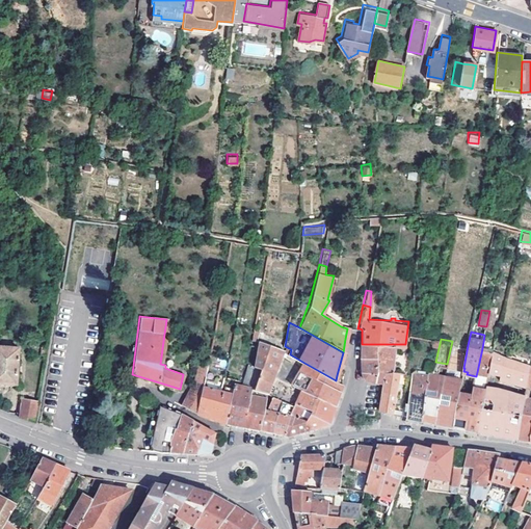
[(258,346),(255,365),(262,367),(255,387),(266,391),(268,392),(286,349),(259,340),(258,346)]
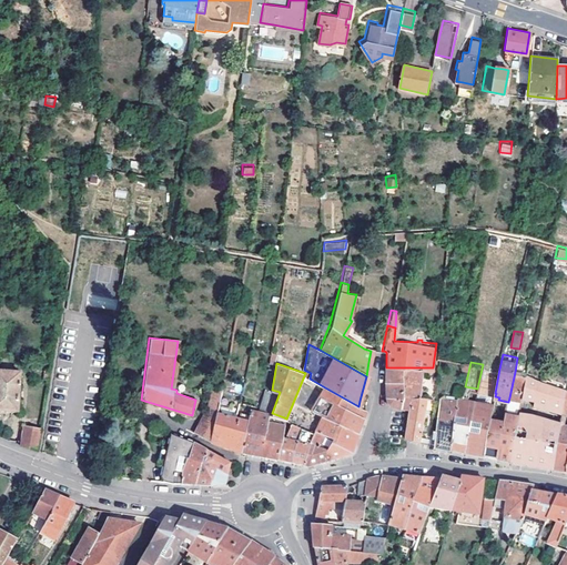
[(0,403),(18,405),(22,366),(0,364),(0,403)]
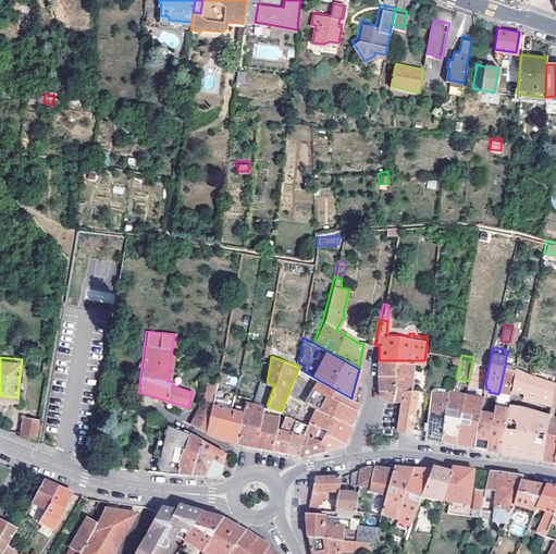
[(473,357),(468,381),(485,385),(490,361),(473,357)]
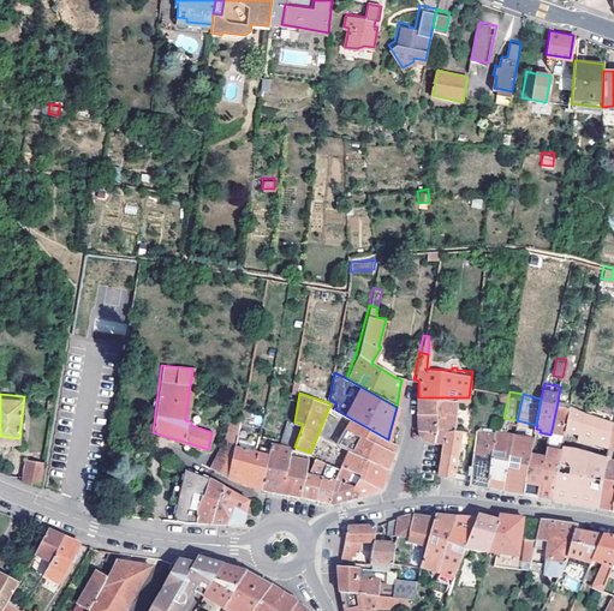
[(454,427),(459,397),(418,397),(417,401),(417,430),(421,437),(430,441),(436,441),(442,442),(445,426),(454,427)]
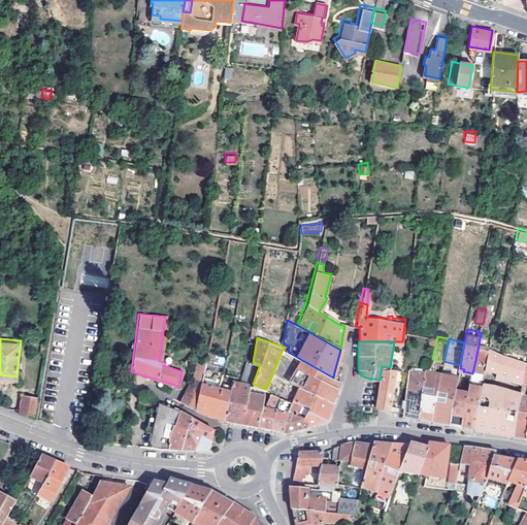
[(486,368),(490,349),(487,348),(479,346),(473,369),(486,371),(486,368)]
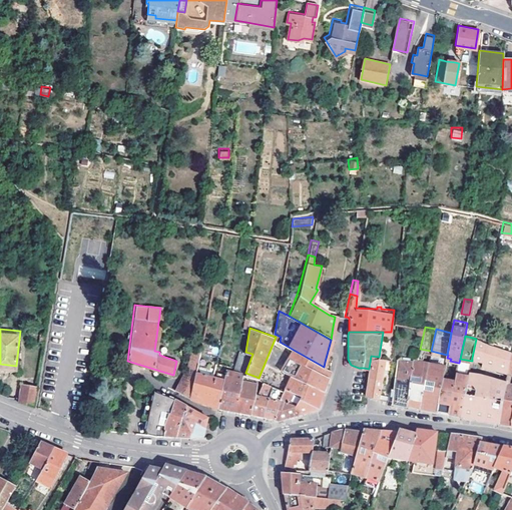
[(472,358),(484,363),(488,345),(476,339),(472,358)]
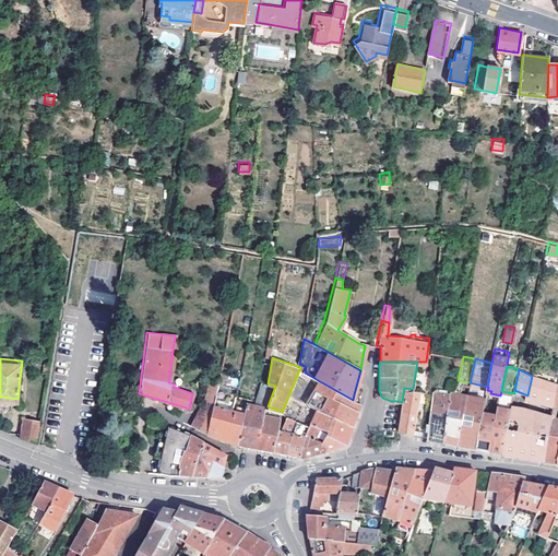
[(527,395),(526,403),(531,404),(531,401),(539,403),(544,379),(532,376),(527,395)]
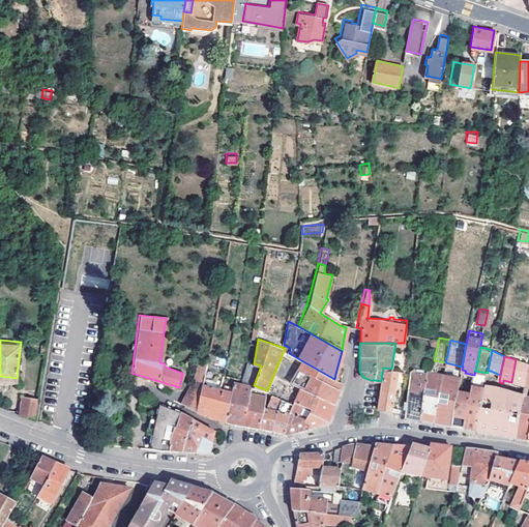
[(291,367),(297,370),(301,360),(296,357),(291,367)]
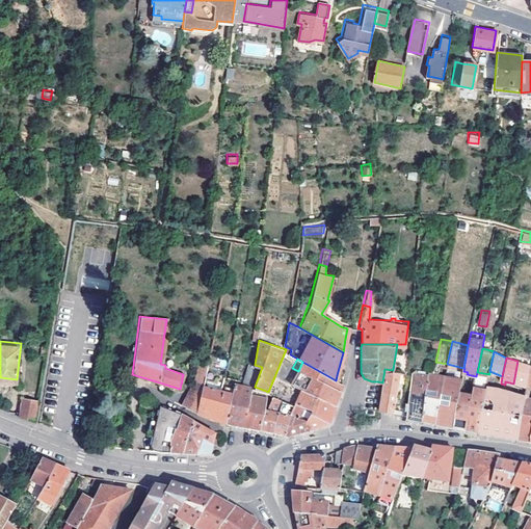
[(433,372),(435,362),(428,360),(426,369),(428,371),(433,372)]
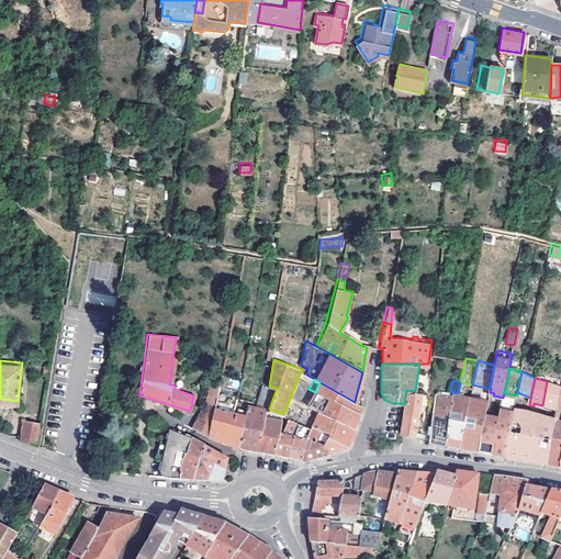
[(557,409),(560,386),(560,383),(547,381),(542,405),(557,409)]
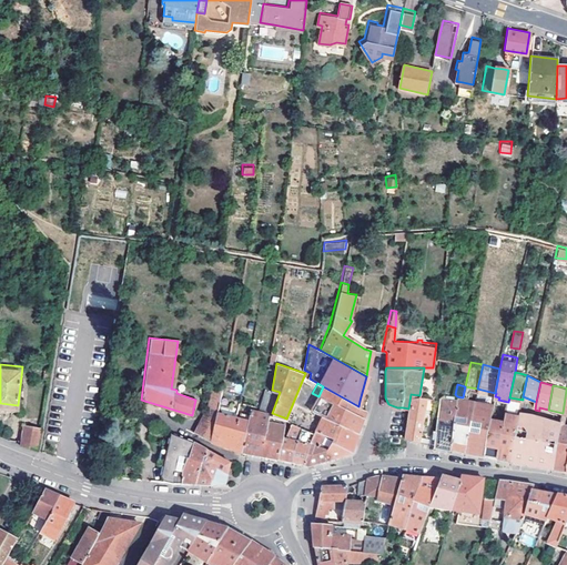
[(314,431),(303,464),(309,465),(325,460),(348,453),(352,452),(361,425),(365,411),(358,406),(323,386),(319,396),(313,410),(323,414),(314,431)]
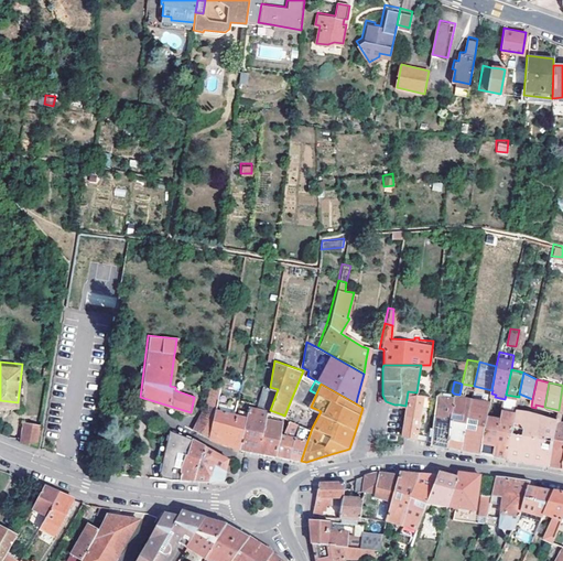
[(248,419),(240,448),(258,452),(277,455),(281,432),(282,414),(270,410),(278,389),(270,387),(264,386),(260,409),(251,408),(249,414),(248,419)]
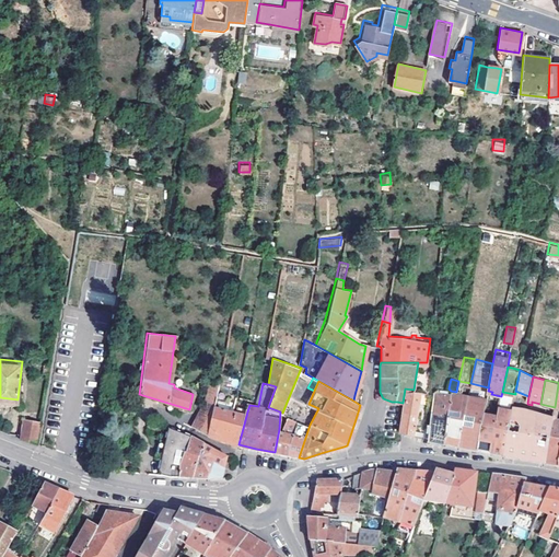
[(558,384),(555,407),(554,414),(544,460),(547,460),(558,462),(558,454),(558,384)]
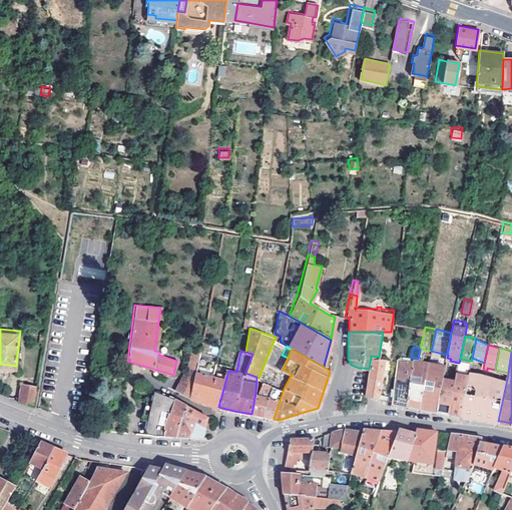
[(378,399),(382,373),(384,358),(379,357),(371,356),(369,369),(366,396),(378,399)]
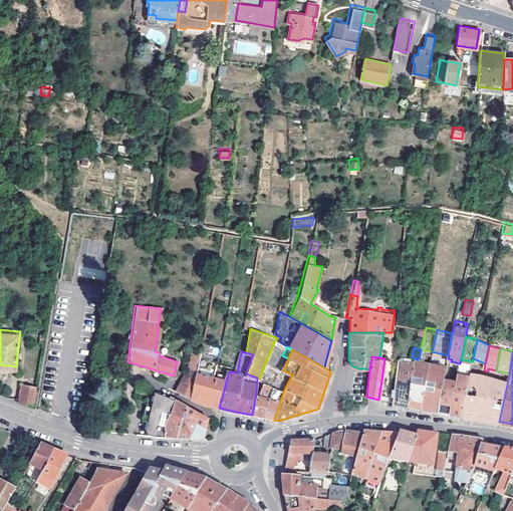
[(418,407),(420,408),(430,362),(419,359),(414,358),(414,362),(407,405),(418,407)]
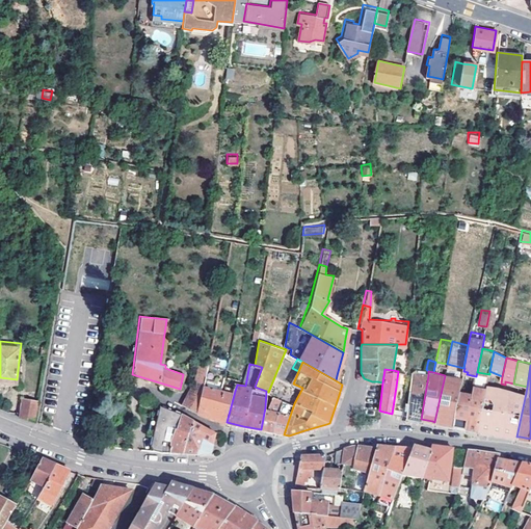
[(421,419),(428,375),(416,372),(416,374),(412,373),(410,379),(414,380),(409,417),(421,419)]
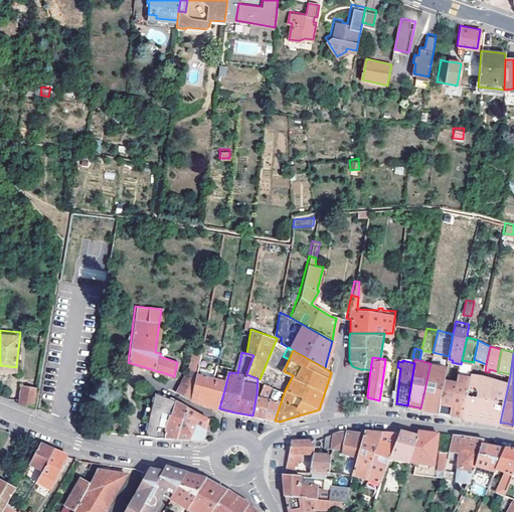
[(431,363),(420,408),(423,408),(438,411),(445,378),(448,366),(431,363)]
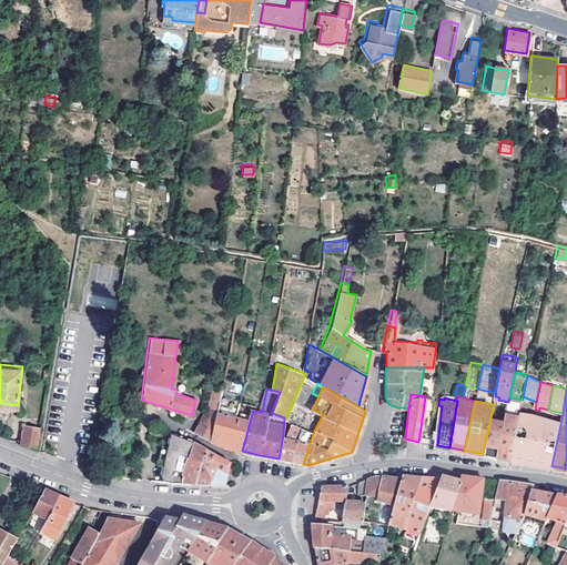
[(194,432),(211,440),(215,413),(205,409),(194,432)]
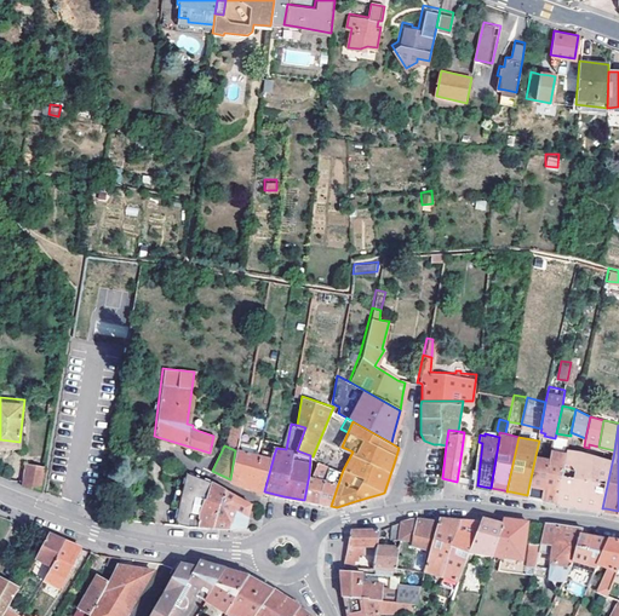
[(261,456),(235,449),(235,450),(230,479),(239,483),(252,489),(261,490),(264,491),(273,460),(261,456)]
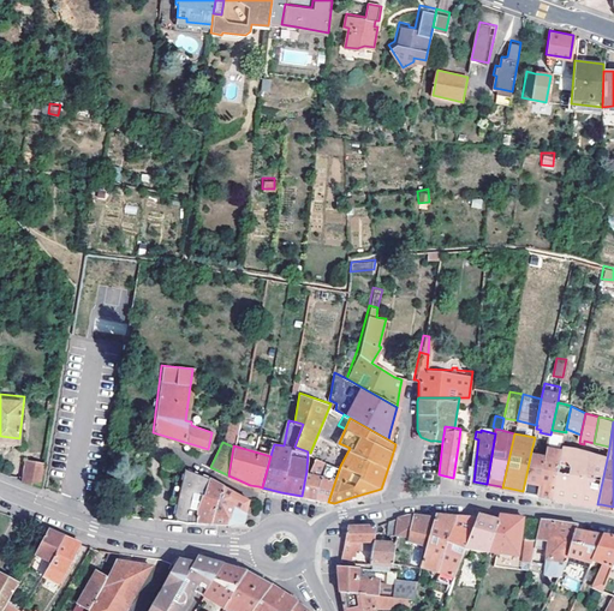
[(573,499),(597,504),(608,454),(564,445),(562,449),(553,497),(573,499)]
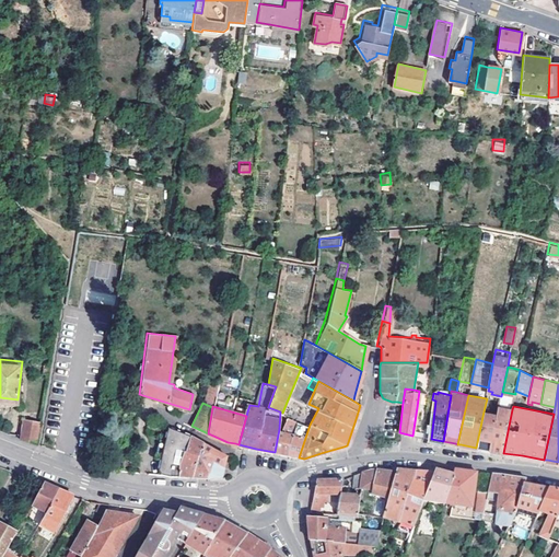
[(497,415),(489,450),(492,451),(503,453),(512,409),(498,407),(497,415)]
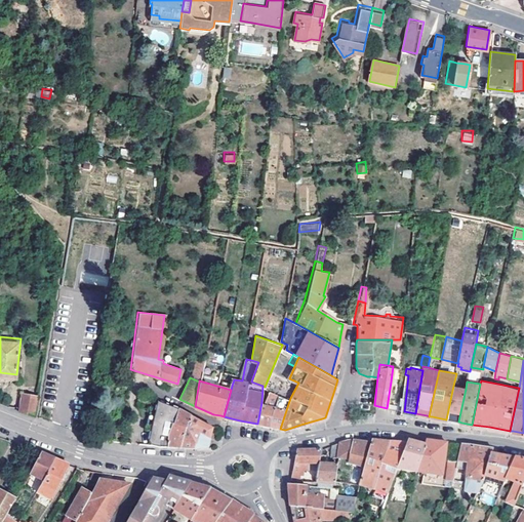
[(466,389),(453,386),(446,419),(448,419),(458,422),(466,389)]
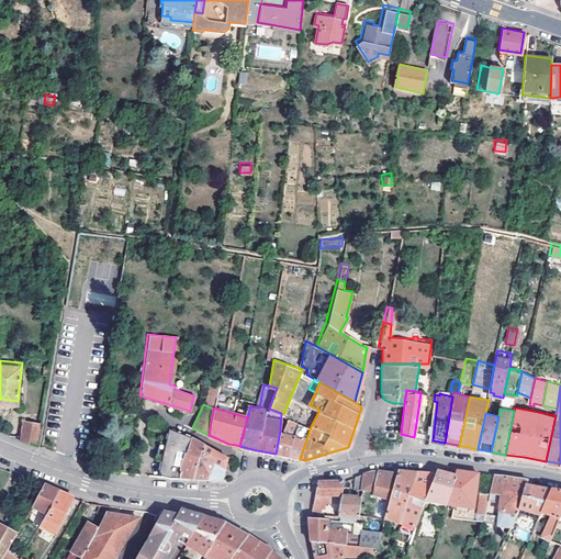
[(24,417),(20,437),(36,440),(40,420),(24,417)]
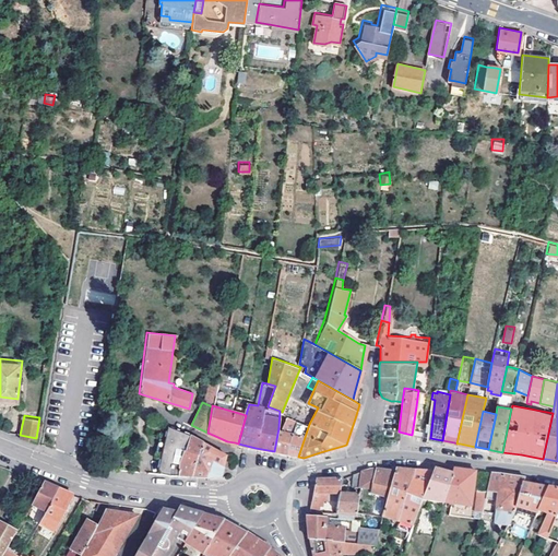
[(292,433),(296,421),(285,417),(281,429),(279,428),(274,451),(277,452),(287,454),(292,433)]
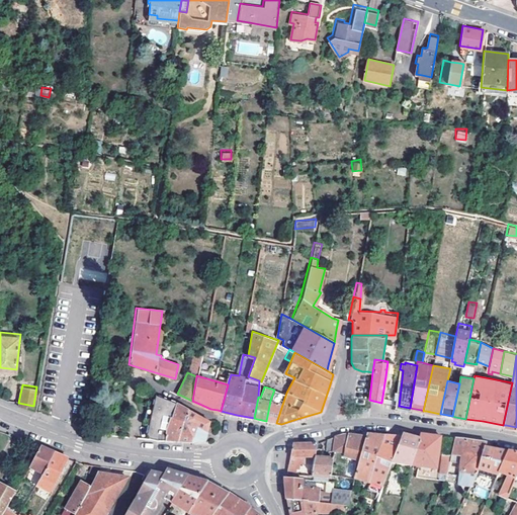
[(274,423),(276,423),(286,393),(283,392),(274,390),(270,401),(266,421),(274,423)]
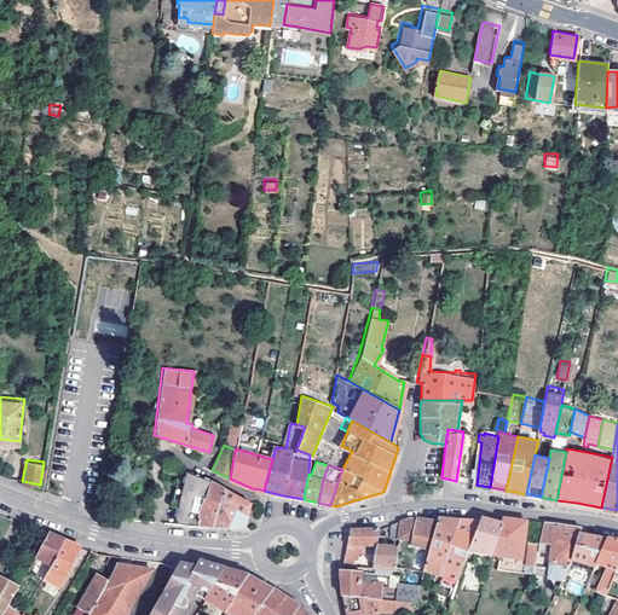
[(204,497),(211,480),(188,471),(183,487),(174,485),(168,504),(174,506),(173,517),(175,522),(183,523),(188,523),(192,494),(204,497)]
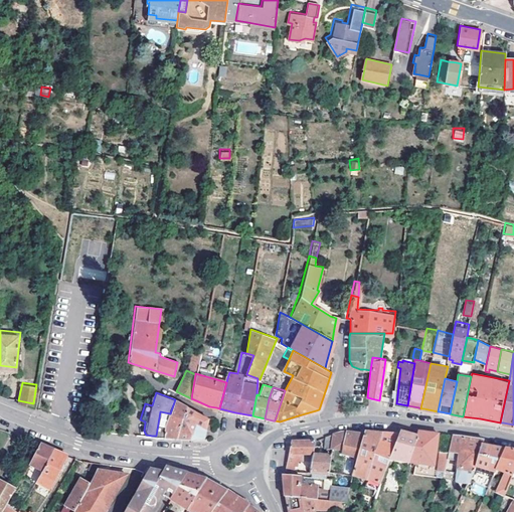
[(174,438),(190,439),(190,434),(178,430),(180,420),(188,406),(177,400),(175,399),(170,413),(160,411),(156,436),(174,438)]
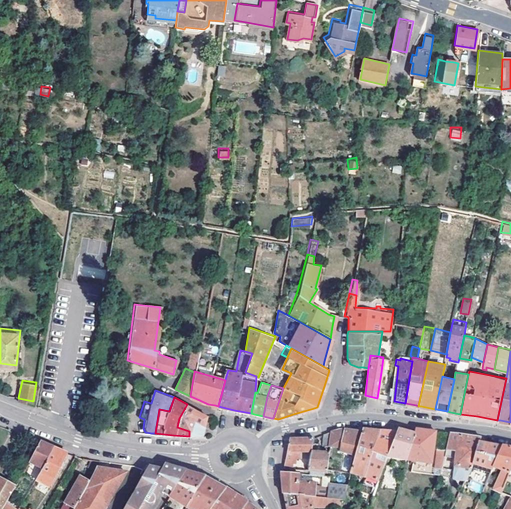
[(189,436),(203,435),(204,430),(207,416),(187,404),(179,418),(177,427),(189,431),(189,436)]
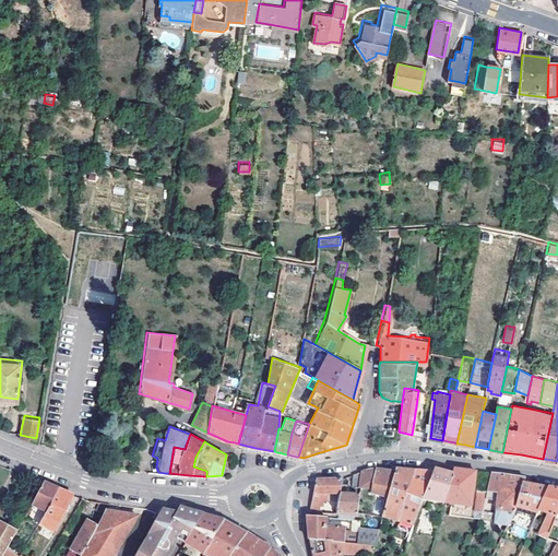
[(432,470),(420,499),(441,501),(452,471),(437,468),(434,466),(432,470)]
